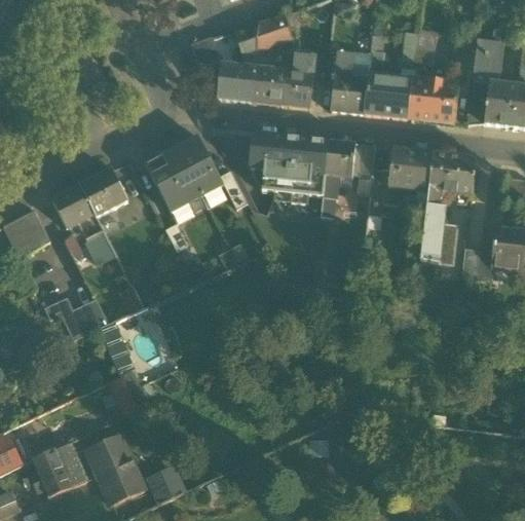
[(354,3),(337,1),(335,14),(352,16),(354,3)]
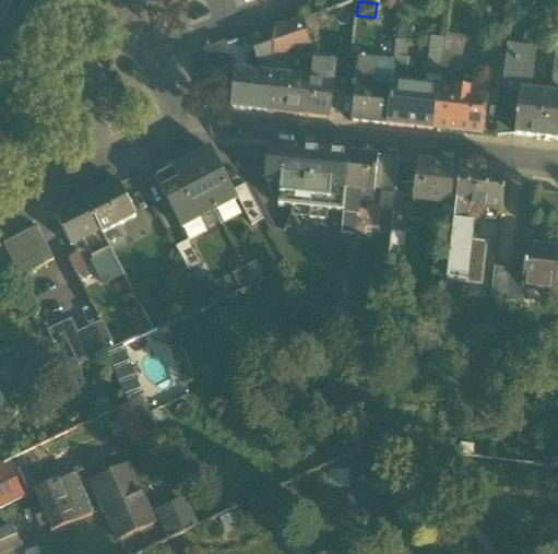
[(301,14),(306,27),(319,24),(316,10),(301,14)]
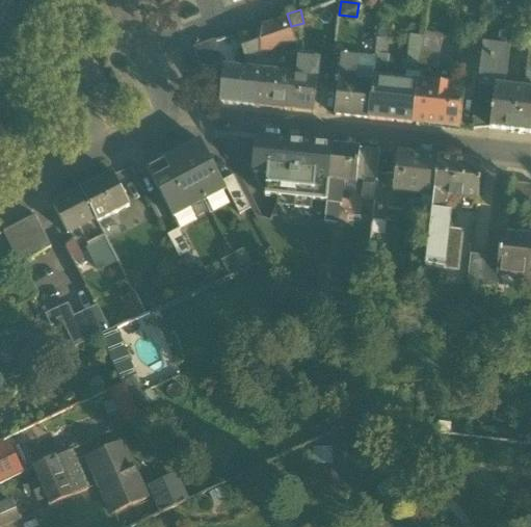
[(261,25),(258,50),(295,38),(291,26),(287,14),(286,15),(262,22),(261,25)]
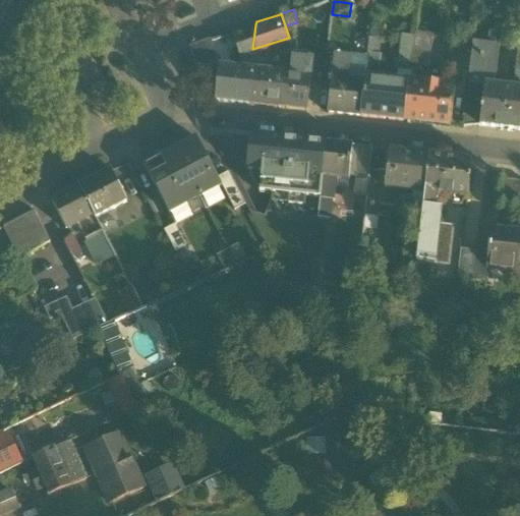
[(239,54),(239,64),(251,65),(252,56),(252,49),(255,24),(233,32),(239,54)]
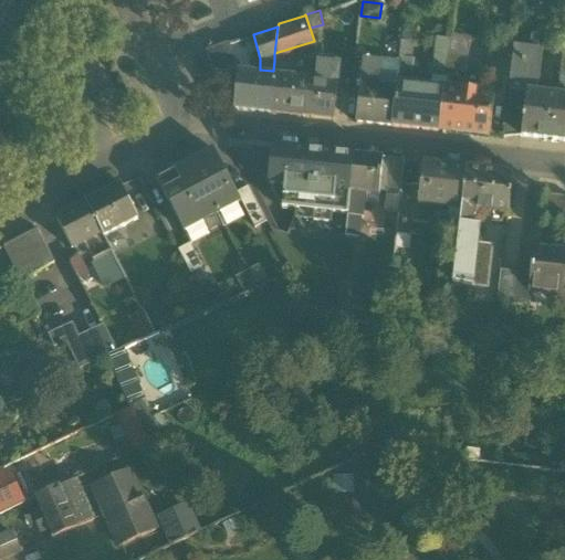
[(449,31),(448,35),(447,49),(459,50),(457,70),(466,71),(470,32),(449,31)]
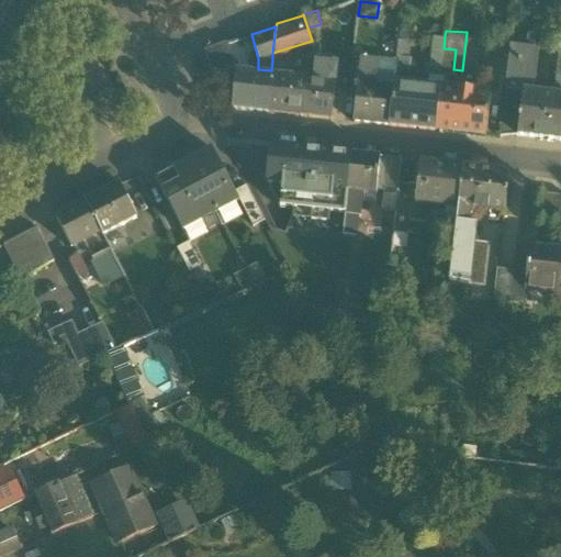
[(537,45),(537,46),(538,46),(540,33),(527,32),(525,44),(537,45)]
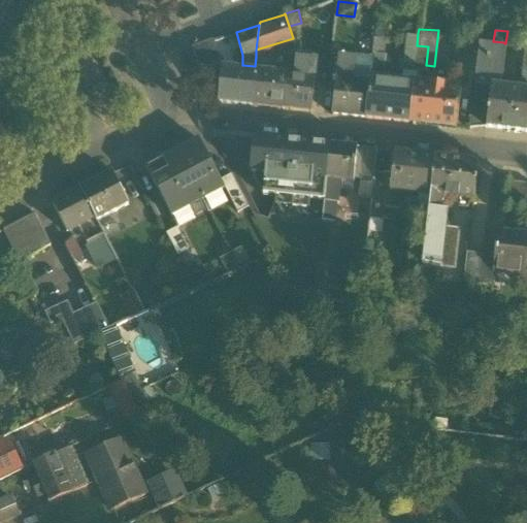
[(406,32),(405,44),(417,45),(418,33),(406,32)]
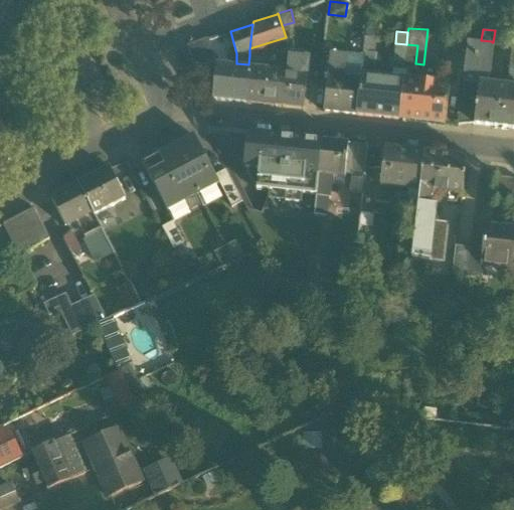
[(349,42),(349,49),(362,50),(363,49),(364,34),(364,32),(352,32),(352,42),(349,42)]
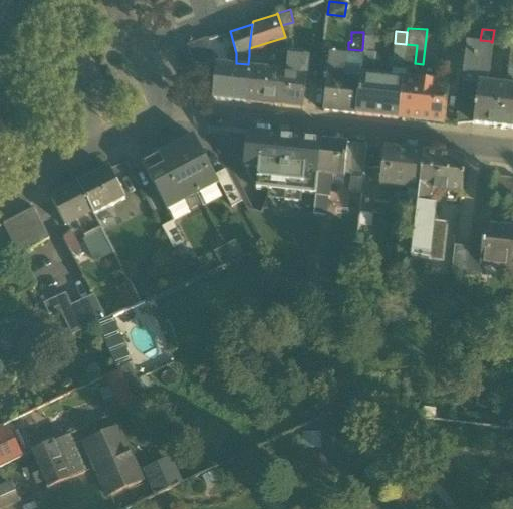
[(362,49),(373,50),(375,35),(363,34),(362,49)]
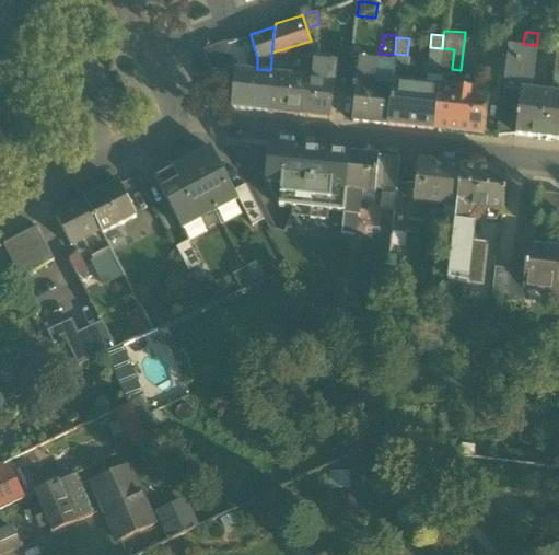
[(202,47),(210,71),(234,64),(225,39),(207,46),(202,47)]
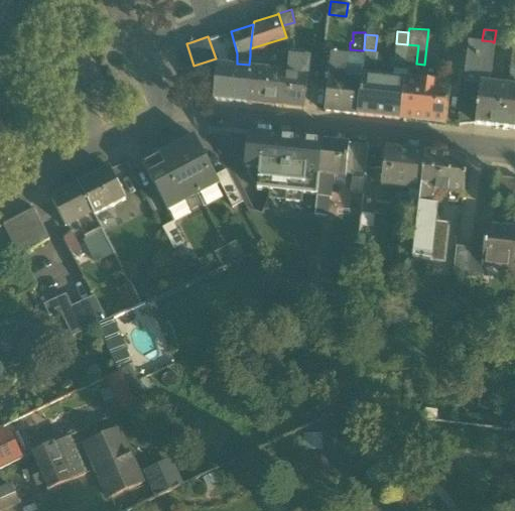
[(463,79),(479,82),(479,80),(486,81),(487,77),(490,74),(493,42),(493,41),(482,40),(468,38),(464,72),(463,79)]
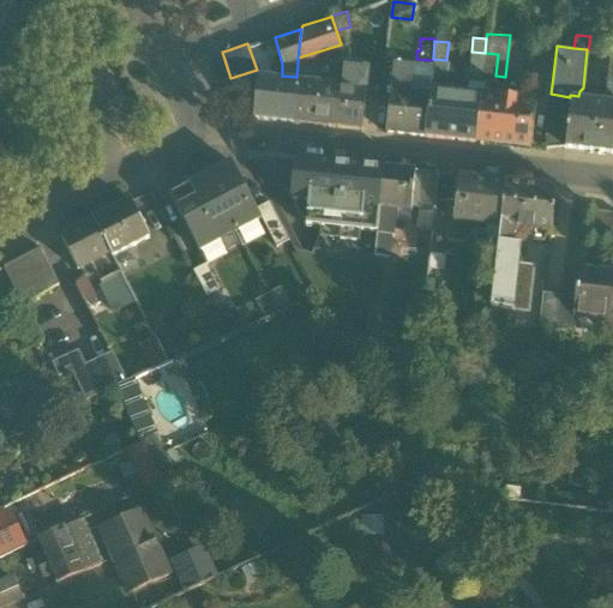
[(469,78),(482,80),(485,53),(472,52),(469,78)]
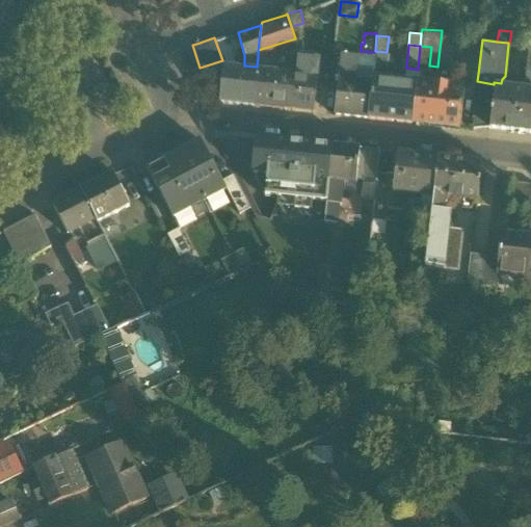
[(431,47),(420,46),(418,70),(420,70),(419,79),(426,80),(428,71),(429,66),(431,47)]
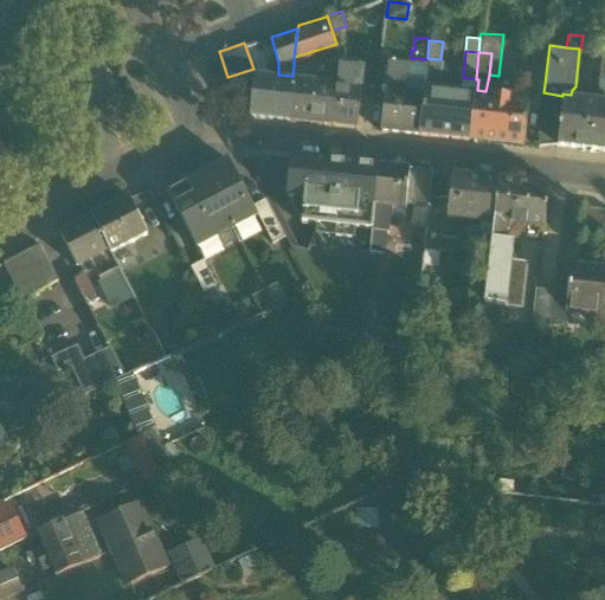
[(339,58),(338,66),(351,69),(352,60),(339,58)]
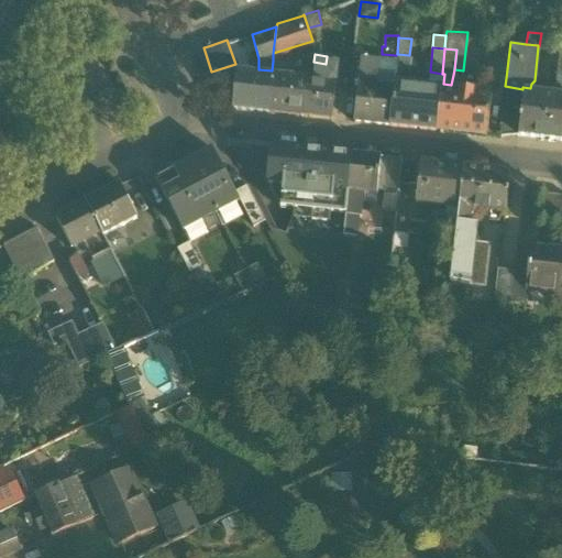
[(353,118),(389,122),(395,78),(395,72),(377,70),(377,57),(364,55),(364,54),(362,54),(362,55),(360,55),(353,118)]
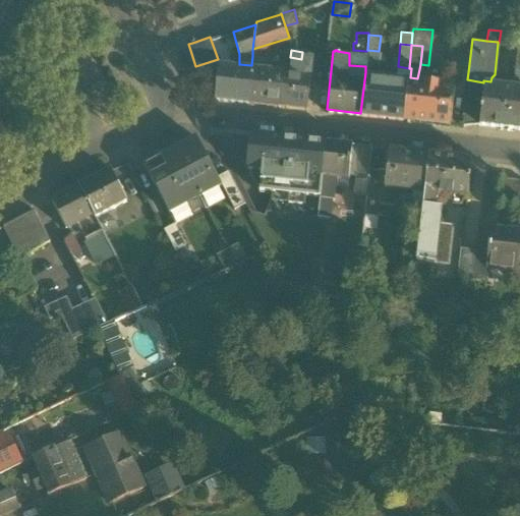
[(350,50),(349,53),(349,65),(365,66),(367,67),(368,51),(366,51),(353,50),(350,50)]
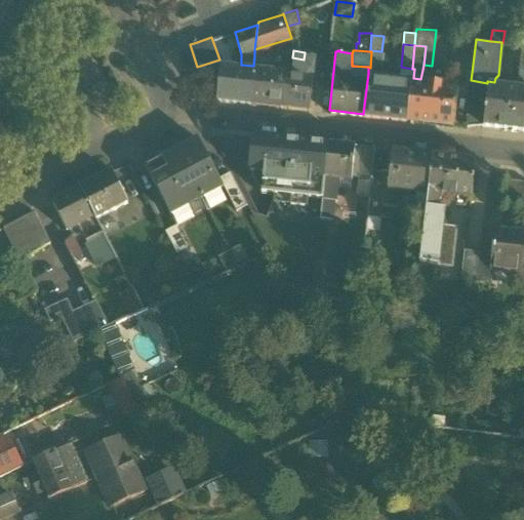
[(368,67),(368,73),(380,74),(383,51),(381,51),(370,50),(369,51),(371,51),(370,68),(368,67)]
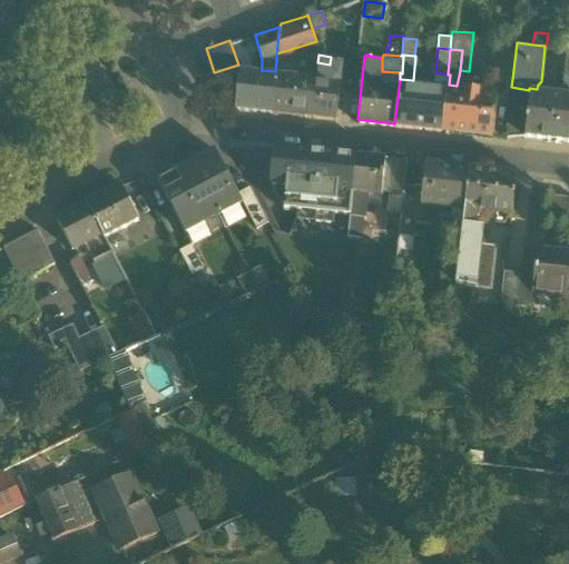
[(317,62),(316,77),(313,115),(335,117),(341,58),(331,57),(330,65),(317,62)]
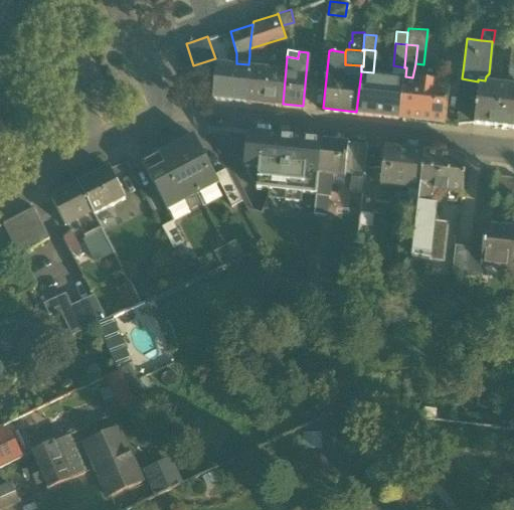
[(249,55),(248,64),(260,66),(261,56),(249,55)]
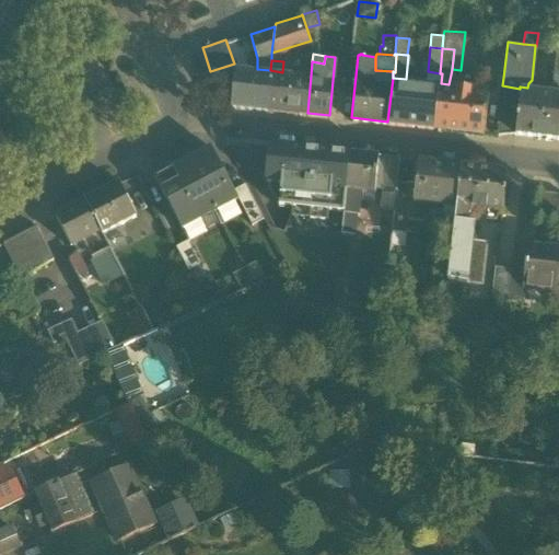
[(266,108),(270,70),(257,69),(234,67),(230,104),(266,108)]
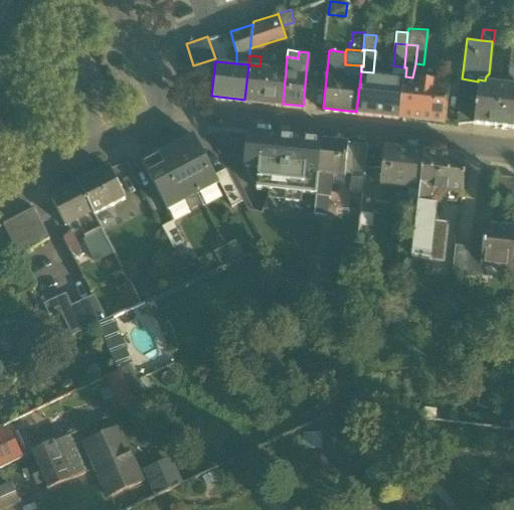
[(244,100),(278,103),(281,68),(260,66),(248,64),(244,100)]
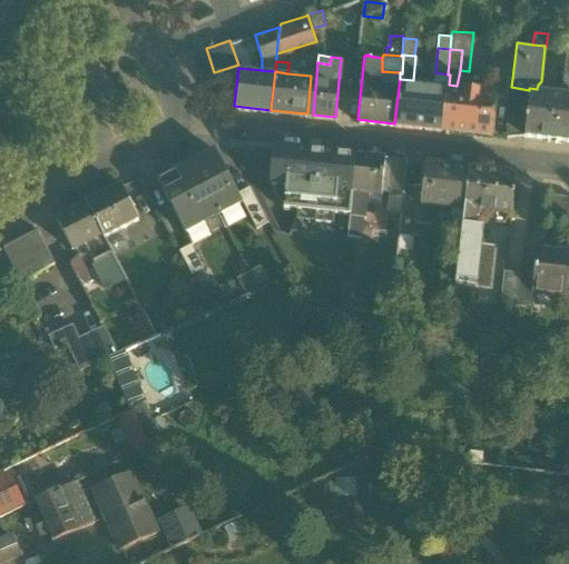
[(448,75),(435,72),(434,83),(447,85),(449,85),(450,75),(448,75)]
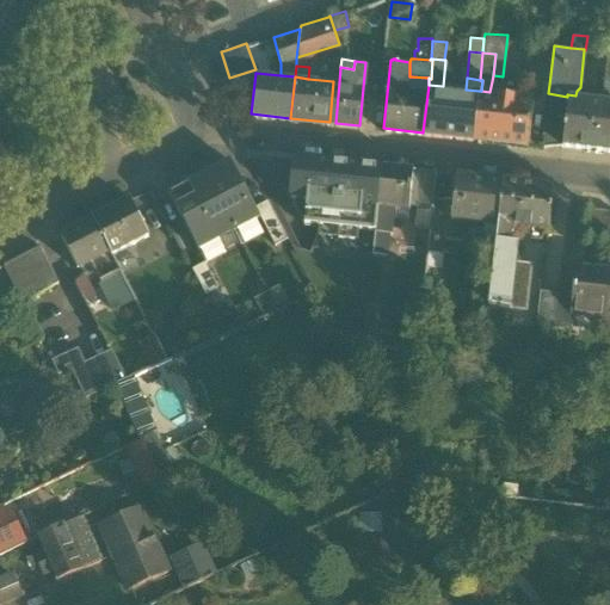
[(339,82),(333,81),(330,122),(336,123),(339,82)]
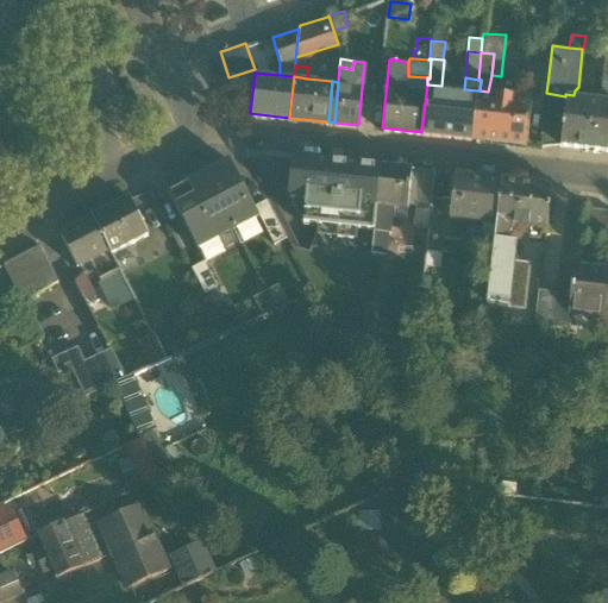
[(421,132),(472,138),(477,90),(464,89),(442,86),(427,85),(421,132)]
